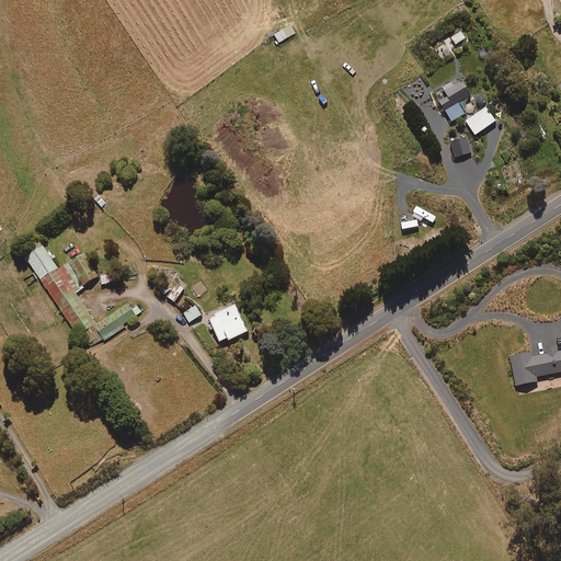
[(279,43),(296,34),(292,25),(275,35),(279,43)]
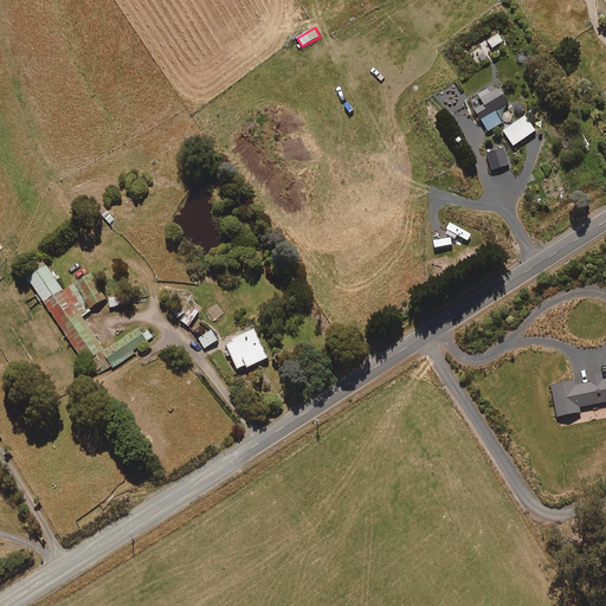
[(492,49),(503,42),(498,34),(488,42),(492,49)]
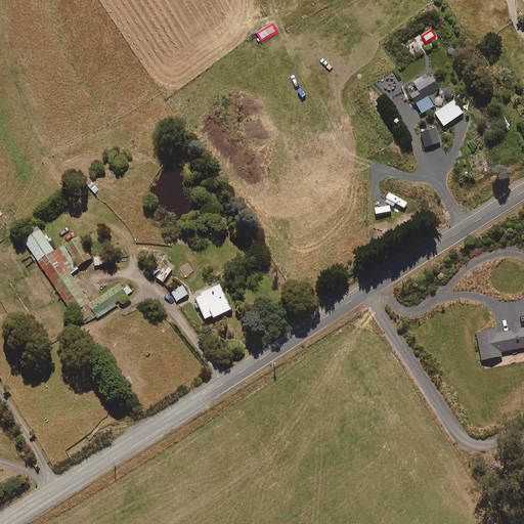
[(428,96),(440,89),(432,75),(424,80),(422,77),(413,82),(418,88),(409,93),(422,114),(434,106),(428,96)]
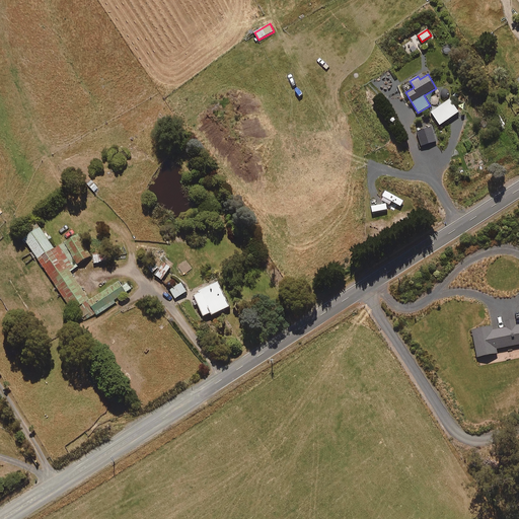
[(440,125),(459,113),(450,99),(431,113),(440,125)]
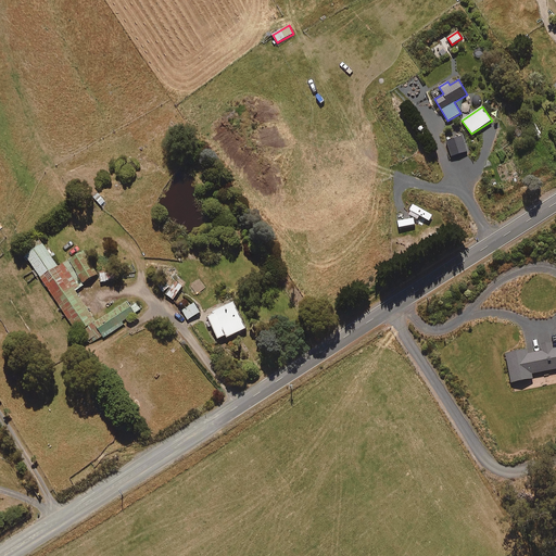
[(452,156),(467,152),(463,136),(446,141),(452,156)]
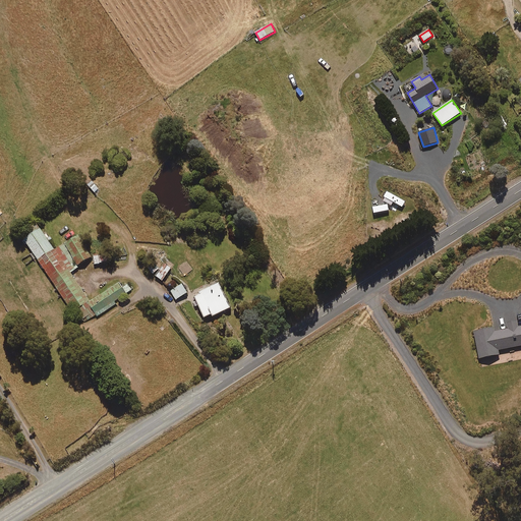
[(461,172),(477,164),(474,157),(458,165),(461,172)]
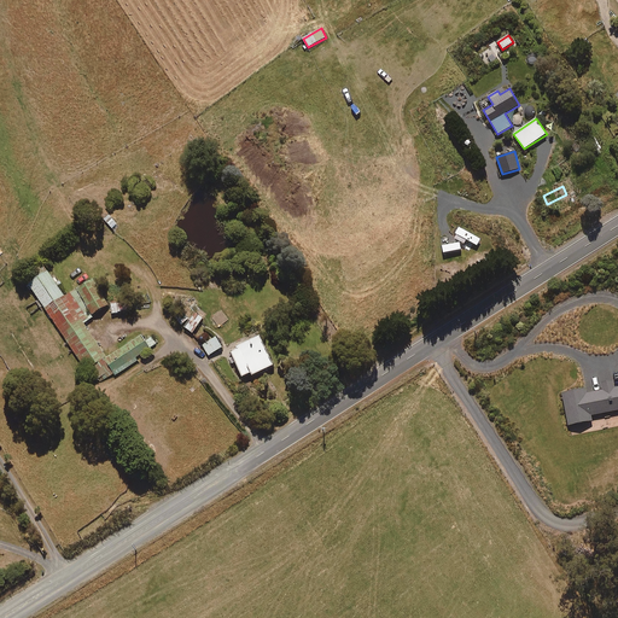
[(27,284),(45,310),(66,295),(47,269),(27,284)]
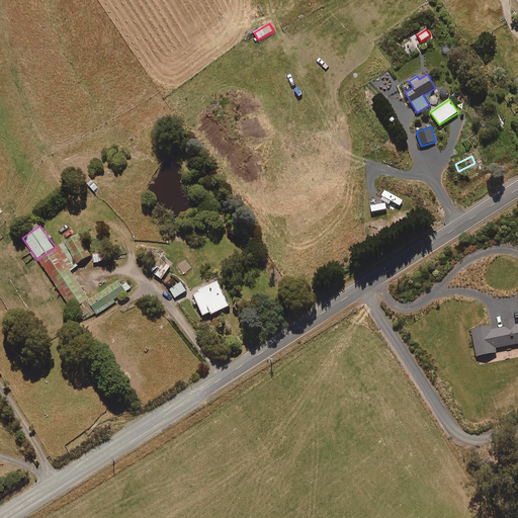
[(76,233),(56,247),(37,260),(81,323),(95,313),(97,316),(116,303),(115,300),(133,288),(127,281),(122,285),(117,279),(90,298),(71,271),(92,256),(76,233)]
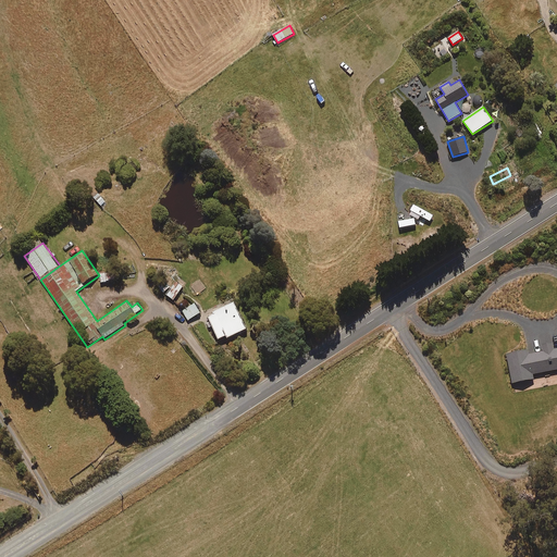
[(118,273),(99,276),(100,284),(119,280),(118,273)]
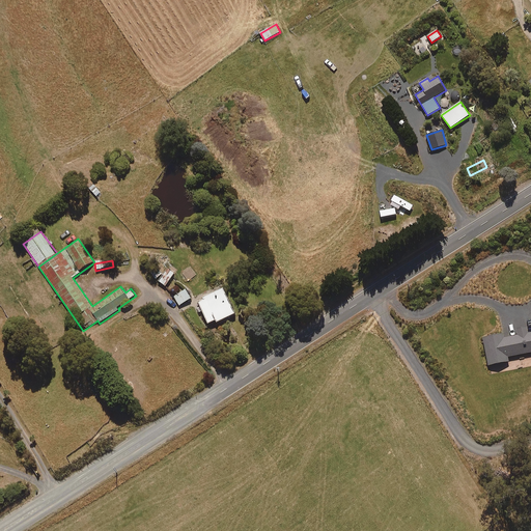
[(156,279),(162,274),(156,267),(149,272),(156,279)]
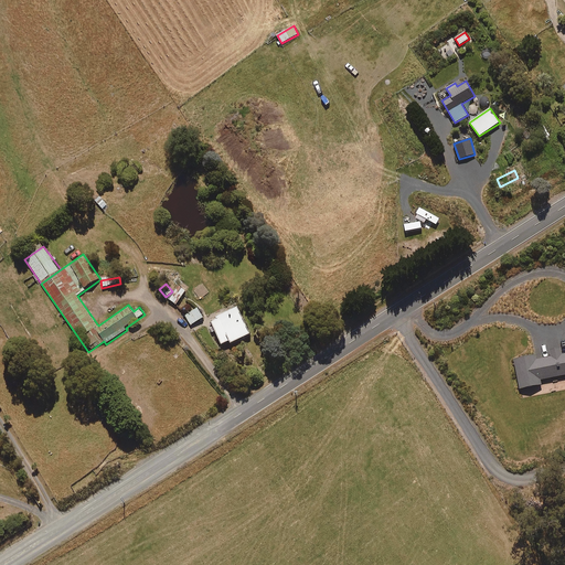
[(200,299),(209,292),(202,285),(193,290),(200,299)]
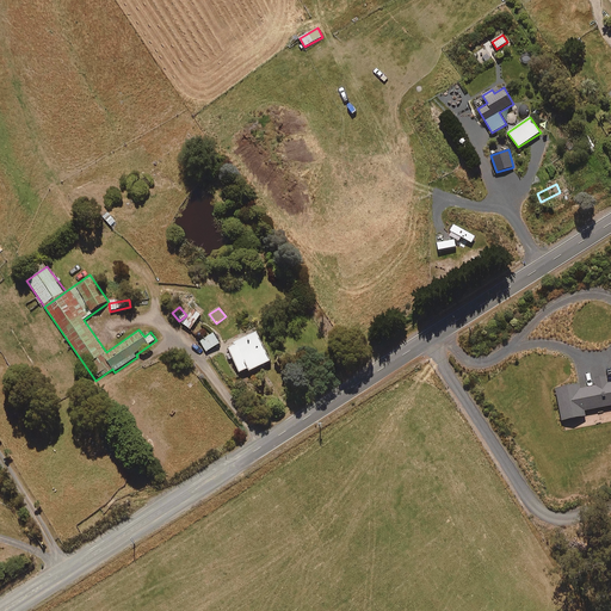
[(190,328),(201,315),(193,309),(183,323),(190,328)]
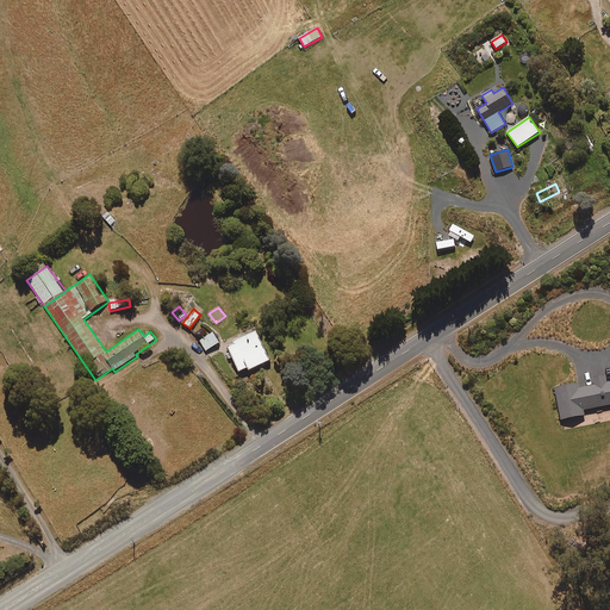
[(241,374),(271,360),(256,331),(226,346),(241,374)]
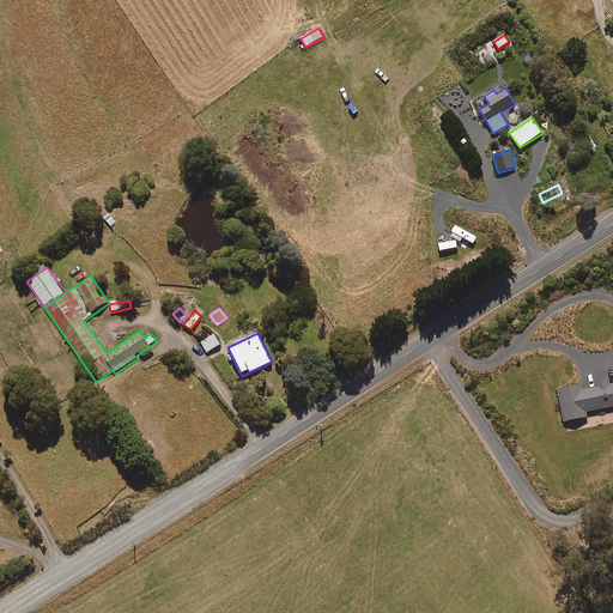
[(207,352),(220,344),(214,334),(201,343),(207,352)]
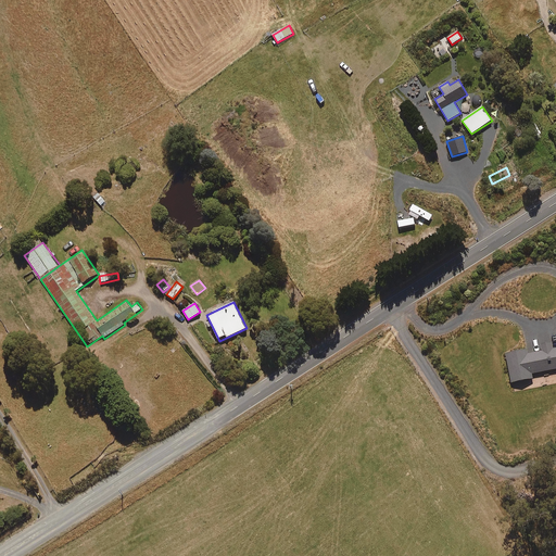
[(555,348),(551,350),(550,343),(540,344),(541,352),(527,354),(526,350),(506,354),(512,383),(532,379),(531,374),(555,368),(555,348)]
